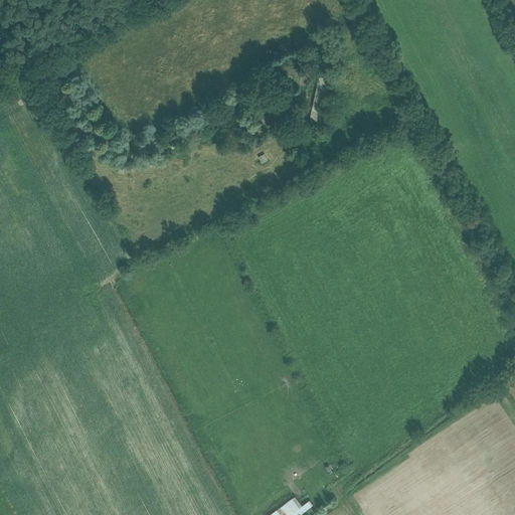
[(265,87),(272,83),(269,73),(254,78),(255,84),(259,83),(260,87),(264,84),(265,87)]
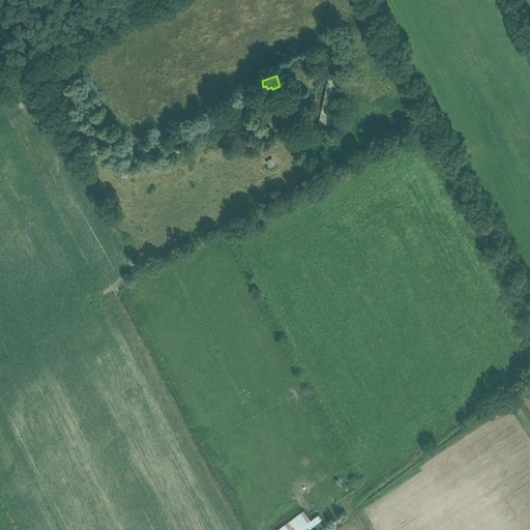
[(300,117),(310,118),(313,104),(307,102),(306,108),(302,107),(300,117)]
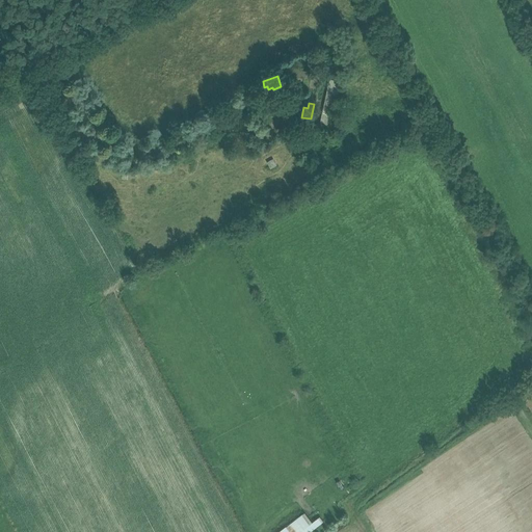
[(266,164),(270,171),(276,167),(273,161),(266,164)]
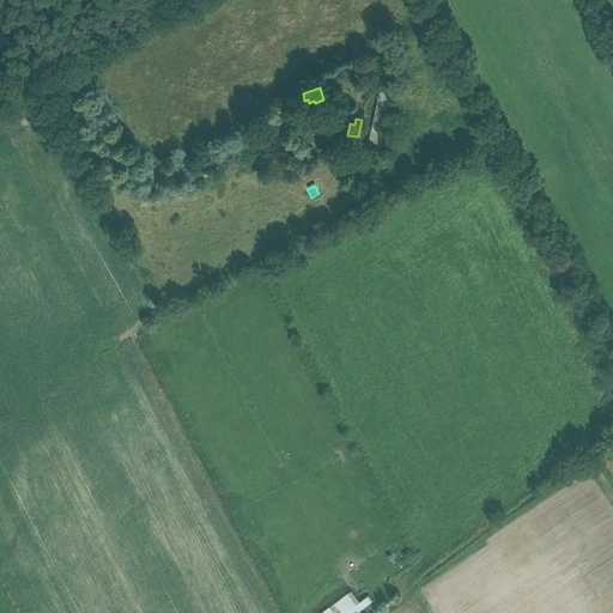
[(357,612),(372,601),(369,596),(359,602),(351,592),(329,607),(321,612),(357,612)]
